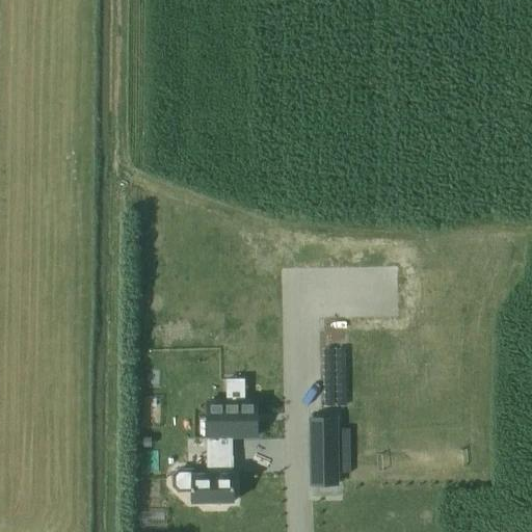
[(178,470),(173,475),(173,486),(179,491),(191,491),(191,502),(234,502),(234,473),(232,473),(232,456),(231,456),(231,436),(257,436),(257,401),(207,402),(208,473),(193,474),(192,470),(178,470)]
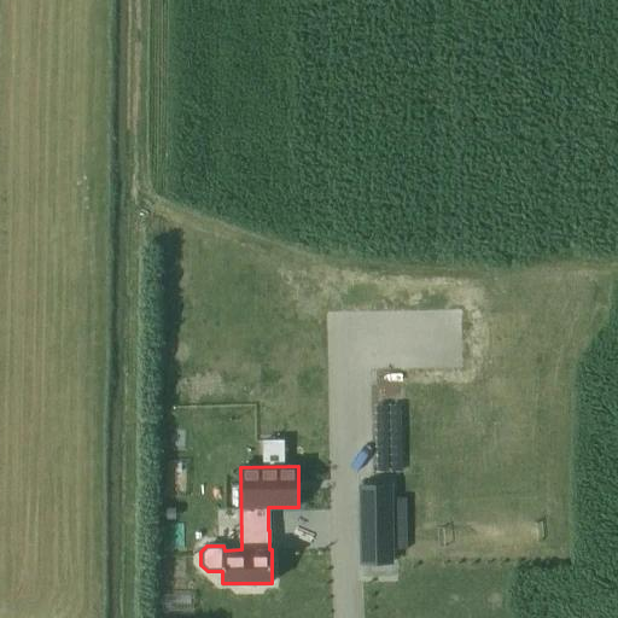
[(390,485),(361,485),(361,506),(390,506),(390,485)]
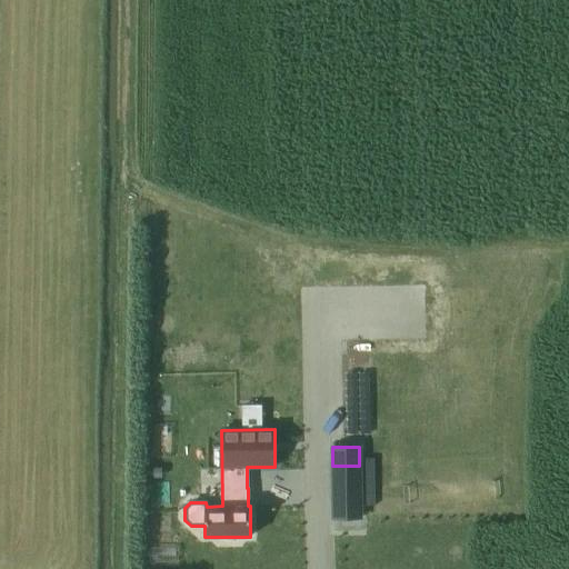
[(359,499),(332,500),(333,518),(360,518),(359,499)]
